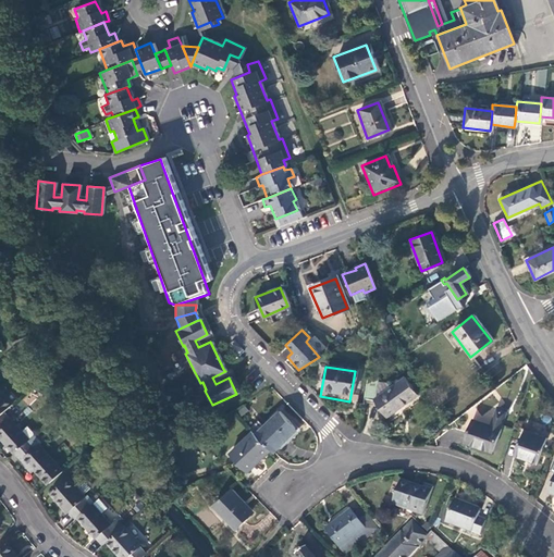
[(377,376),(366,374),(361,399),(373,401),(384,418),(416,396),(403,378),(389,387),(372,399),(376,381),(377,376)]
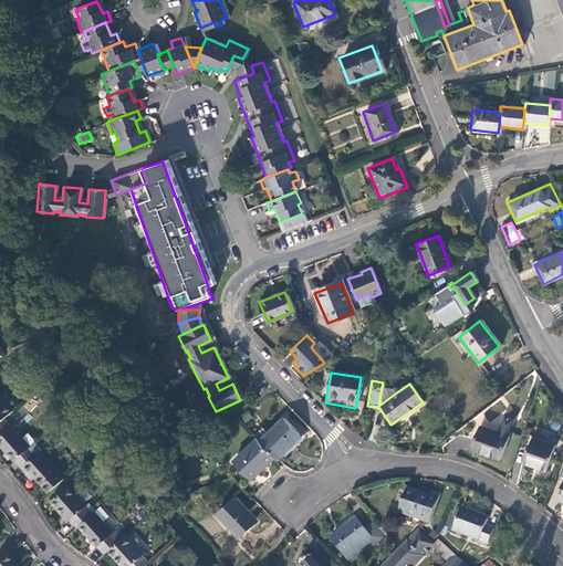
[(392,389),(382,387),(378,406),(395,394),(392,389)]
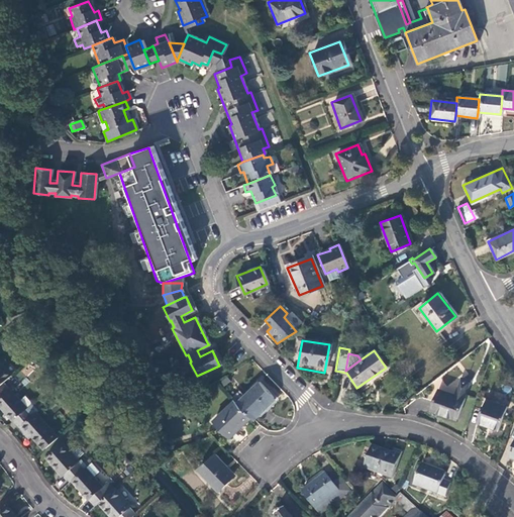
[(0,384),(1,383),(10,375),(0,363),(0,384)]
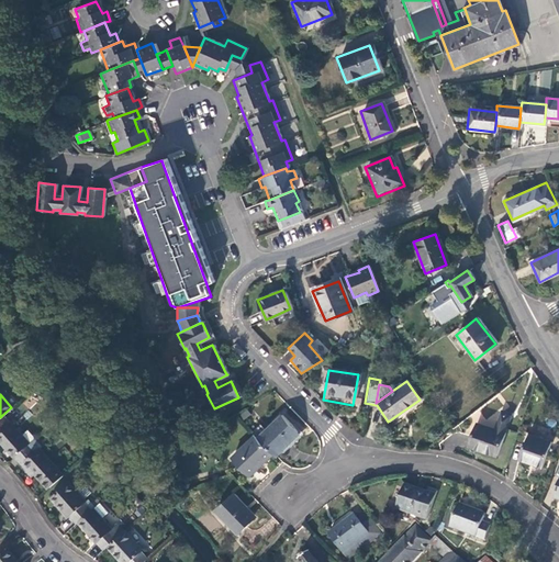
[(493,430),(474,424),(467,447),(493,457),(502,434),(501,434),(507,415),(500,413),(493,430)]
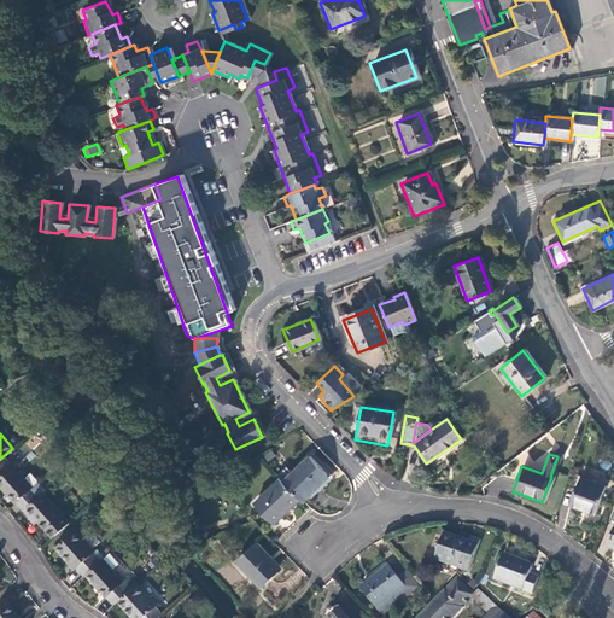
[(0,489),(12,503),(13,502),(30,488),(10,465),(9,465),(1,458),(0,459),(0,489)]
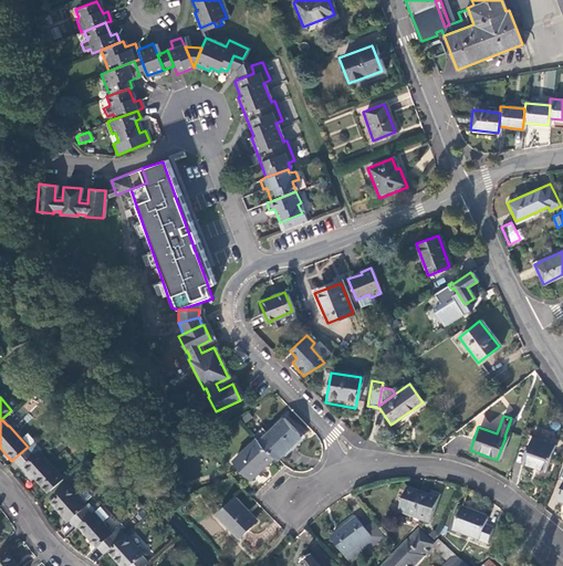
[(277,460),(300,437),(282,419),(259,441),(273,457),(277,460)]
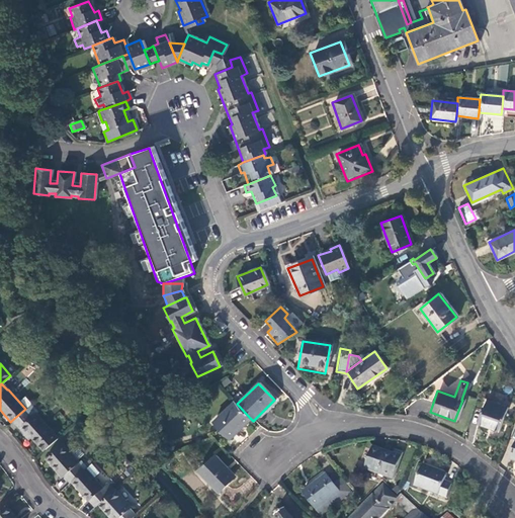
[(237,404),(234,401),(212,422),(229,438),(250,418),(237,404)]
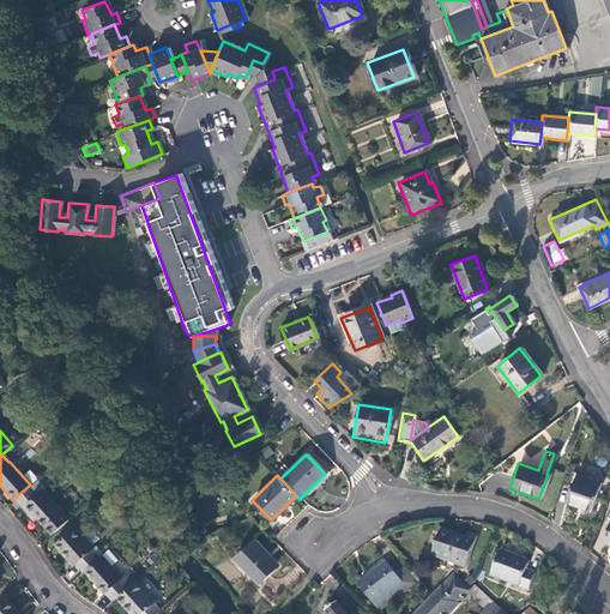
[(599,485),(574,475),(565,503),(590,512),(599,485)]
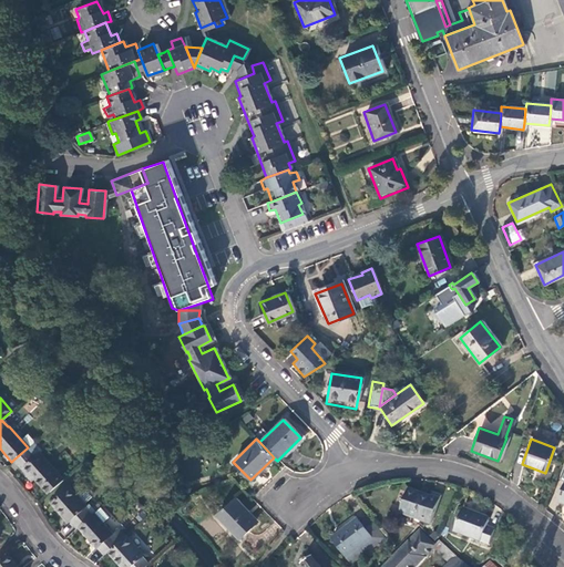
[(29,474),(47,494),(62,480),(38,452),(33,454),(28,447),(12,461),(27,477),(29,474)]
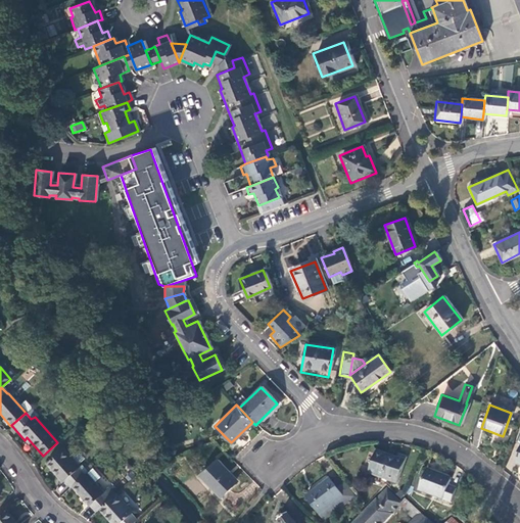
[(68,487),(69,486),(83,474),(77,468),(78,467),(61,448),(45,464),(61,482),(62,481),(68,487)]
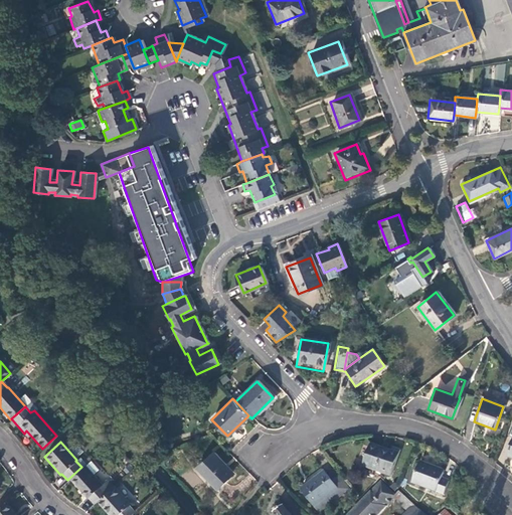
[(389,477),(398,452),(390,449),(389,452),(369,445),(361,467),(389,477)]
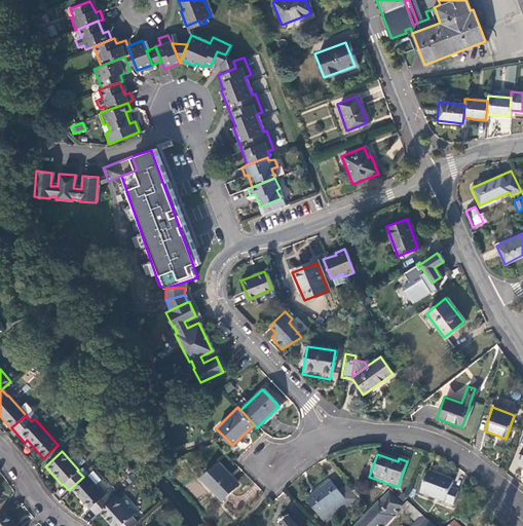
[(200,479),(221,500),(234,487),(225,478),(228,474),(217,462),(200,479)]
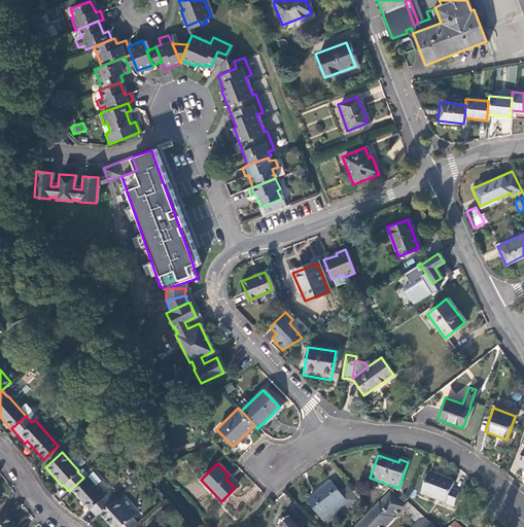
[(92,470),(85,476),(94,485),(100,480),(92,470)]
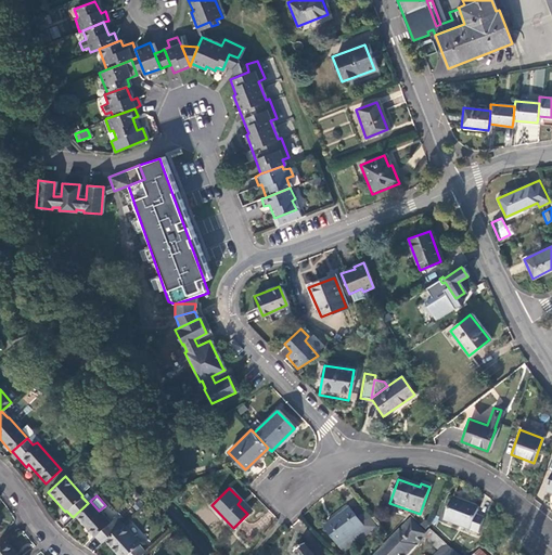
[(443,521),(475,533),(480,519),(473,516),(475,511),(469,507),(469,505),(451,499),(443,521)]
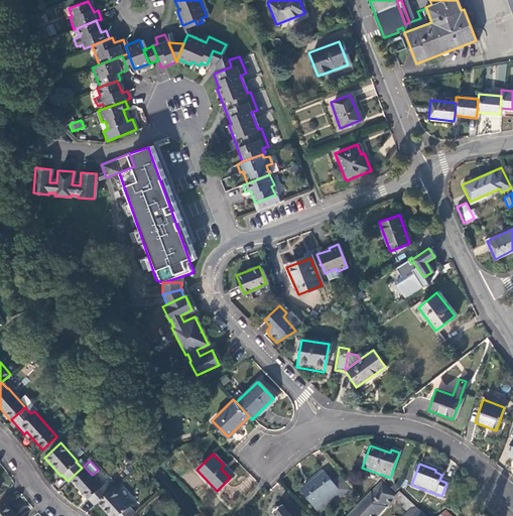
[(82,468),(69,480),(87,500),(87,499),(93,505),(96,503),(107,493),(114,487),(108,480),(101,486),(92,475),(84,466),(82,468)]
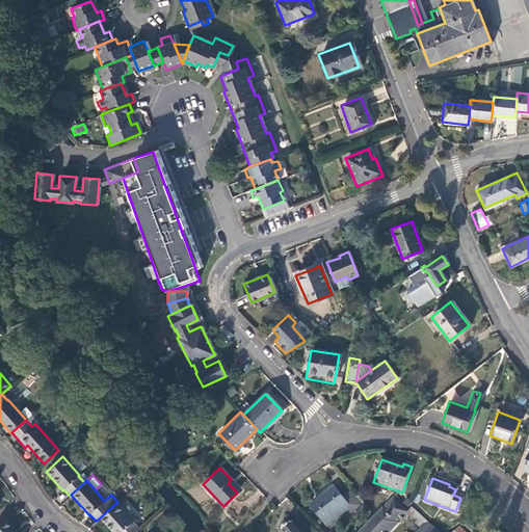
[(340,498),(333,487),(310,506),(326,530),(339,521),(335,514),(346,506),(340,498)]
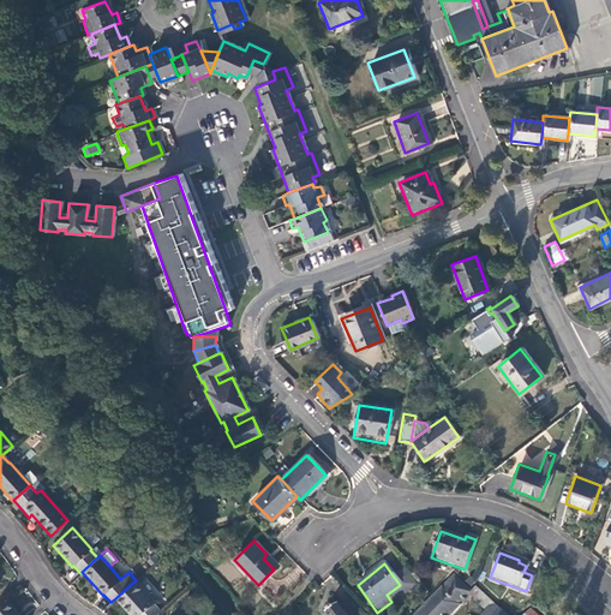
[(387,595),(391,602),(414,585),(402,568),(393,575),(400,585),(387,595)]
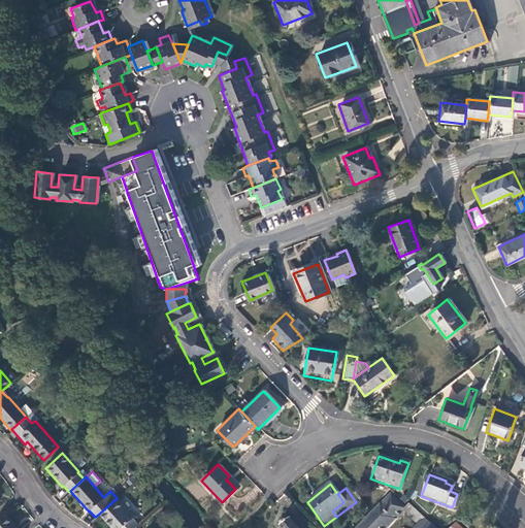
[(385,527),(403,509),(388,495),(357,527),(385,527)]
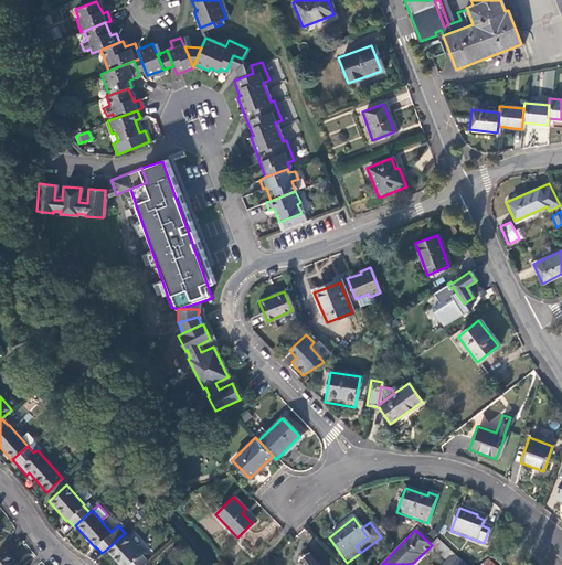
[(141,564),(146,562),(140,555),(142,553),(125,533),(117,540),(105,551),(117,564),(141,564)]
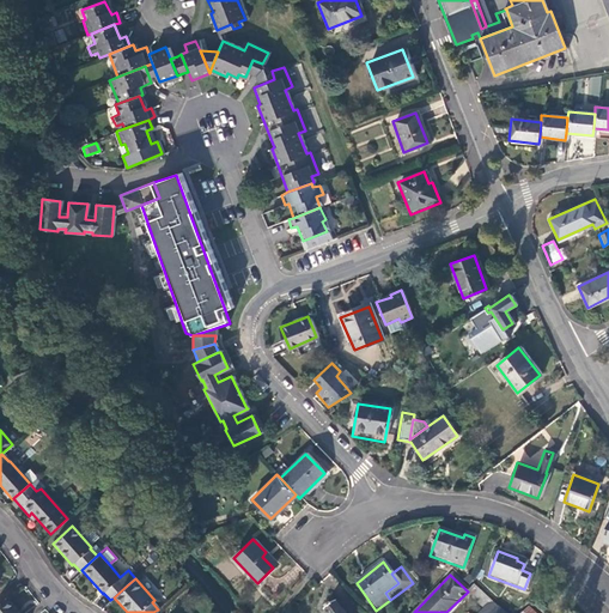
[(14,612),(6,601),(0,606),(0,612),(14,612)]
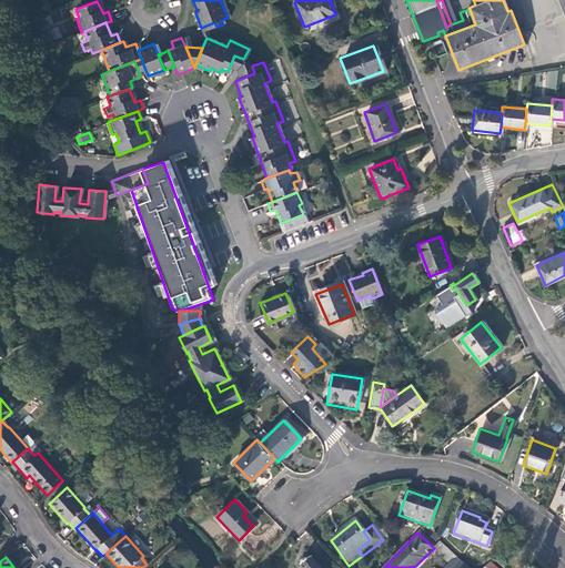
[(316,567),(310,557),(299,565),(300,567),(316,567)]
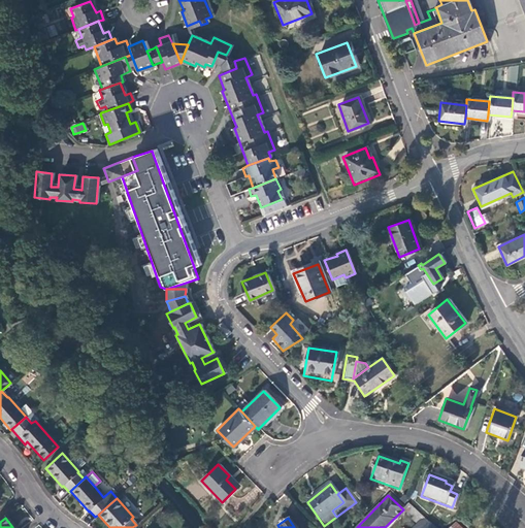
[(426,527),(429,525),(422,519),(413,527),(426,527)]
